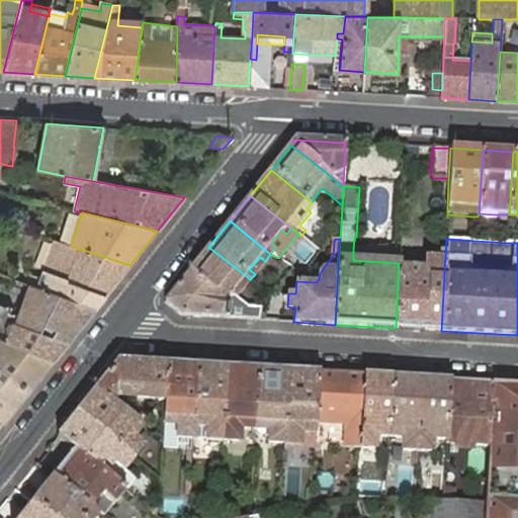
[(105,295),(130,265),(71,246),(53,240),(40,271),(38,278),(28,274),(24,283),(31,285),(34,286),(94,310),(105,295)]
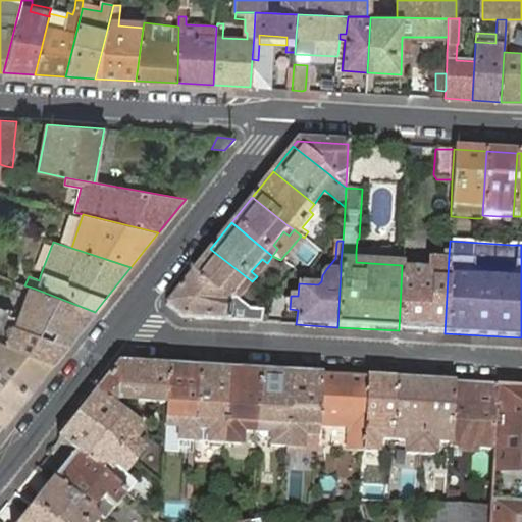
[(260,322),(263,310),(250,310),(238,300),(237,301),(230,297),(242,283),(247,288),(252,281),(247,277),(210,249),(190,274),(225,303),(225,308),(230,309),(229,320),(260,322)]
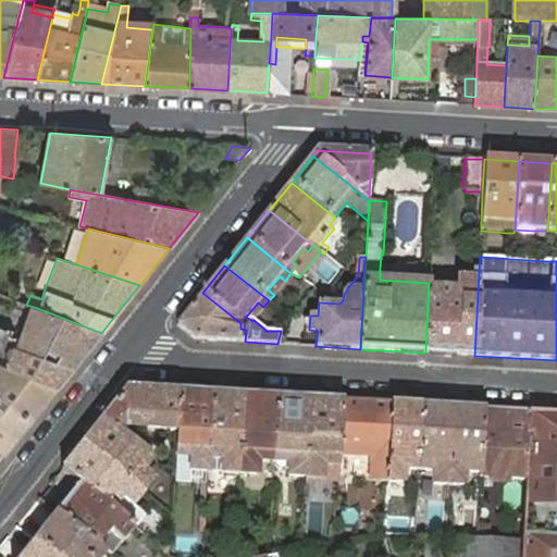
[(430,272),(380,269),(380,280),(429,283),(430,276),(430,272)]
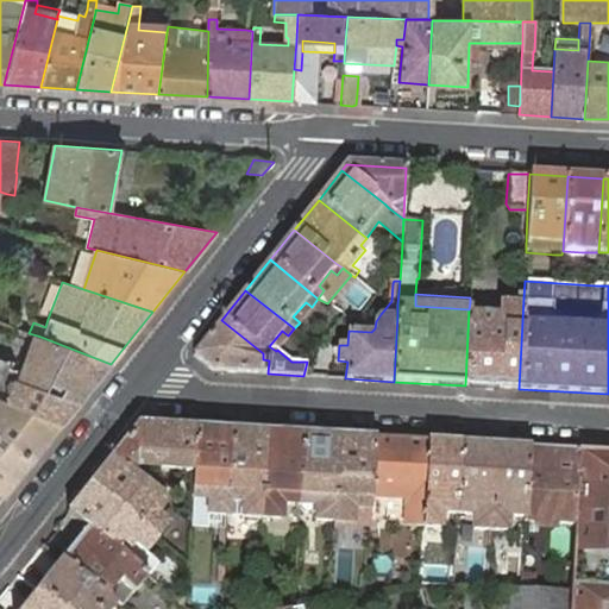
[(469,309),(465,385),(519,389),(522,321),(523,297),(516,296),(516,306),(509,305),(490,305),(481,303),(470,302),(469,309)]
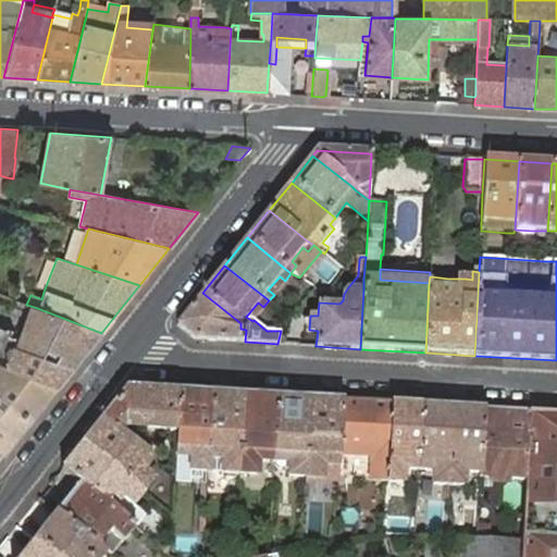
[(268,289),(274,295),(285,281),(280,276),(268,289)]
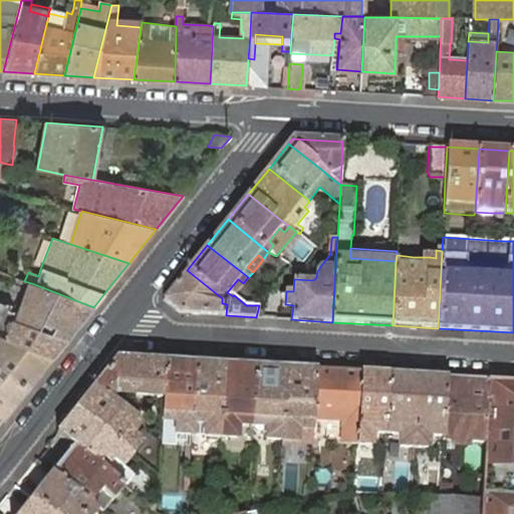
[(221,315),(226,315),(227,304),(222,303),(222,298),(187,270),(164,300),(179,313),(221,315)]
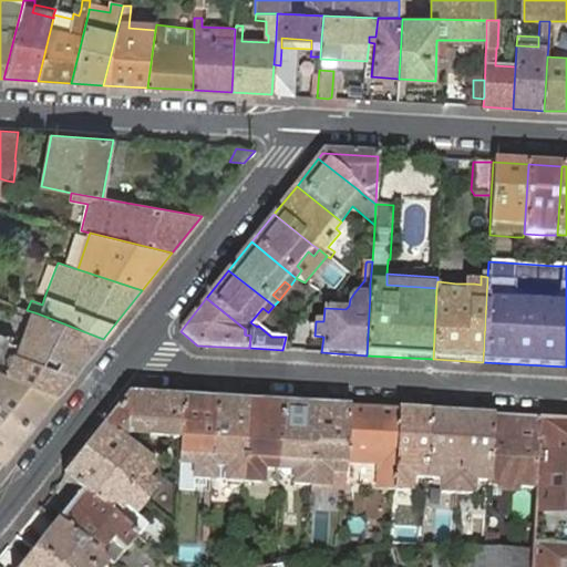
[(73,375),(103,339),(38,313),(34,312),(27,310),(17,306),(6,334),(12,337),(10,342),(16,344),(12,353),(73,375)]
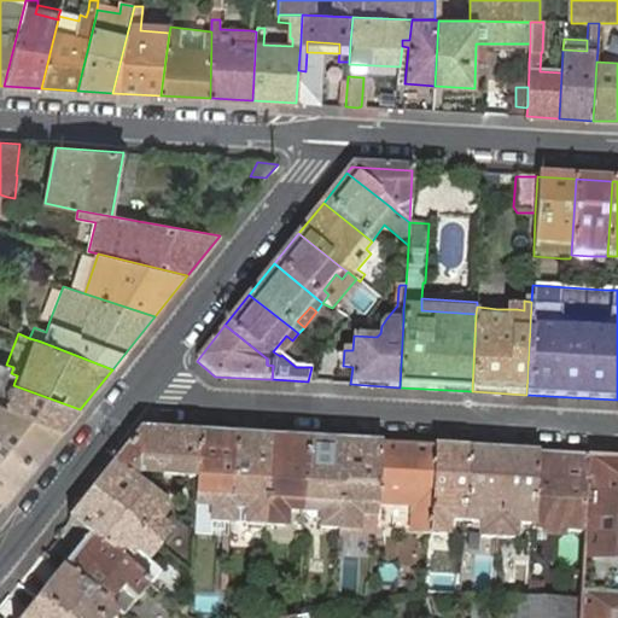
[(280,356),(281,355),(292,340),(286,336),(273,351),(280,356)]
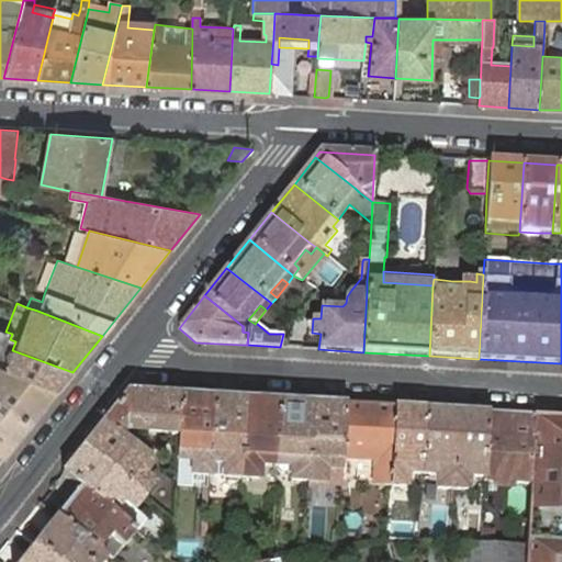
[(58,391),(72,372),(12,350),(15,341),(10,339),(12,334),(6,332),(4,334),(0,332),(0,367),(7,370),(58,391)]
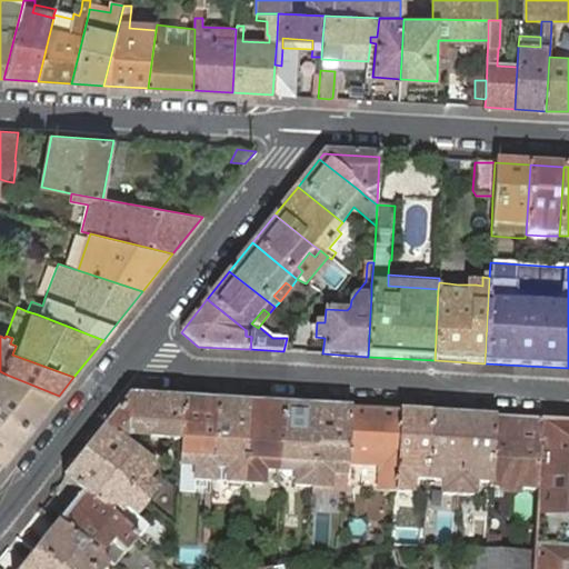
[(0,403),(32,429),(59,396),(7,375),(0,371),(0,403)]
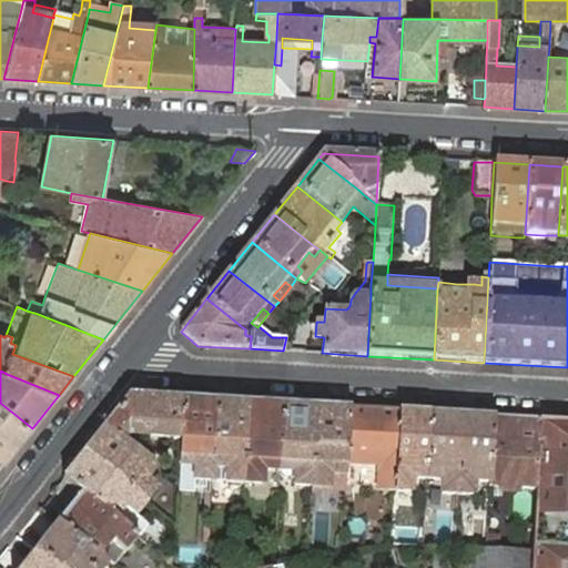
[(129,397),(103,429),(122,444),(127,438),(180,442),(182,399),(129,397)]
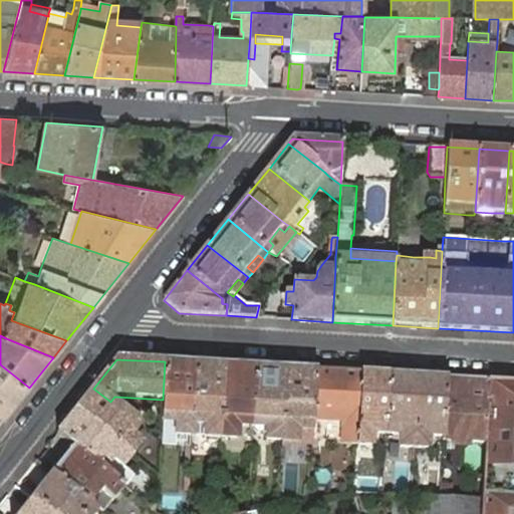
[(196,363),(165,361),(163,400),(161,422),(176,423),(176,436),(192,437),(193,424),(196,363)]
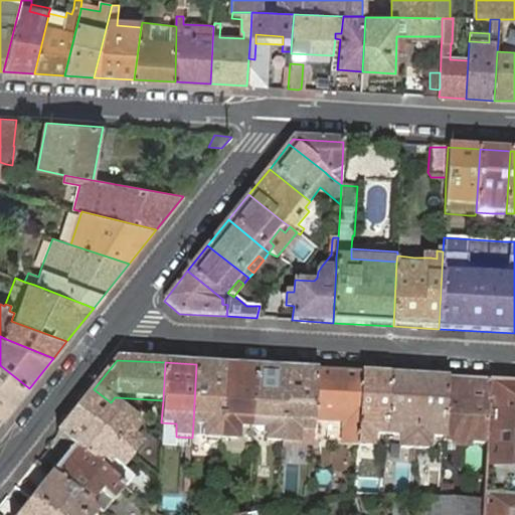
[(225,366),(196,364),(193,424),(207,425),(206,438),(221,439),(225,366)]
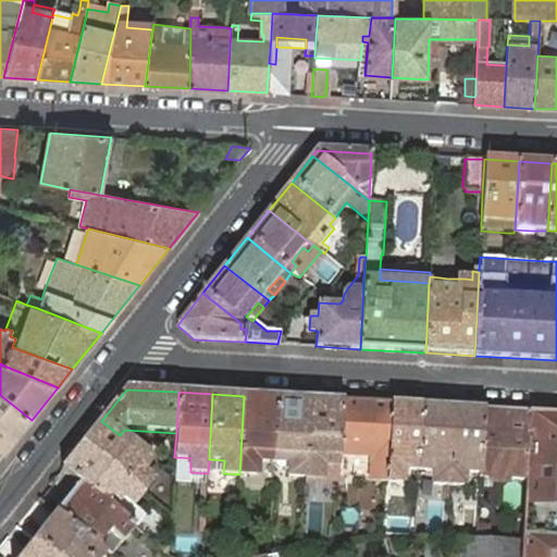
[(0,450),(4,455),(32,420),(0,395),(0,450)]
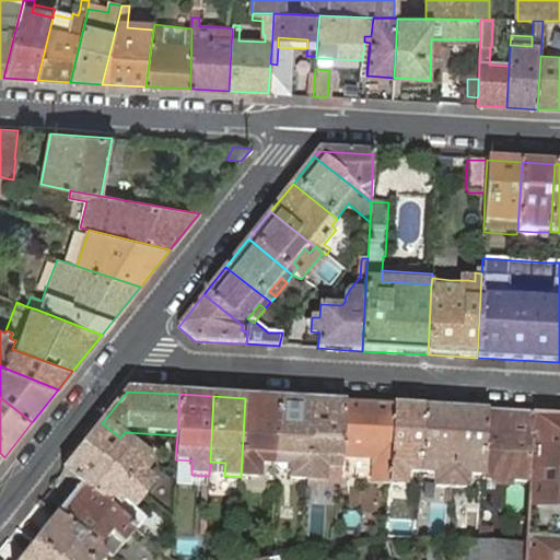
[(278,400),(245,398),(241,477),(257,478),(258,464),(275,466),(278,400)]
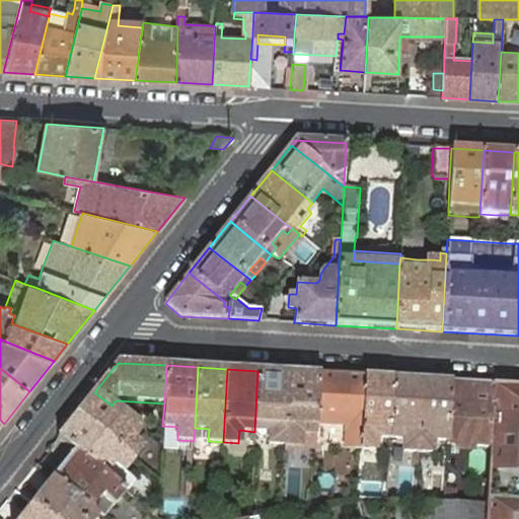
[(288,372),(257,371),(254,432),(269,432),(269,444),(284,446),(288,372)]
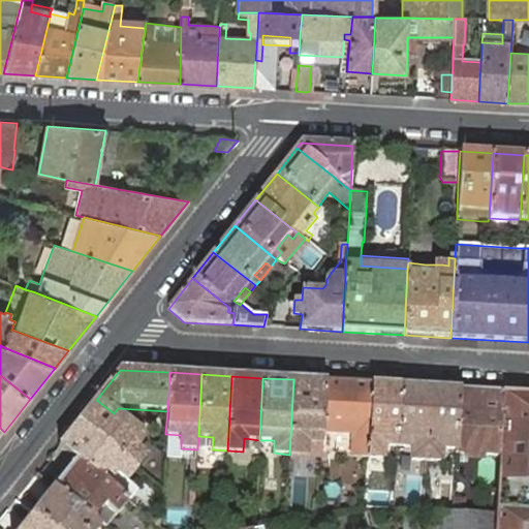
[(324,381),(293,379),(289,455),(305,455),(320,456),(321,443),(322,432),(324,381)]
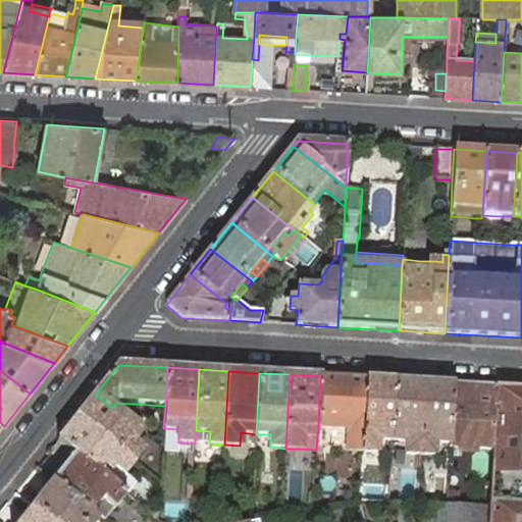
[(366,379),(320,376),(318,426),(347,428),(346,452),(363,453),(366,379)]
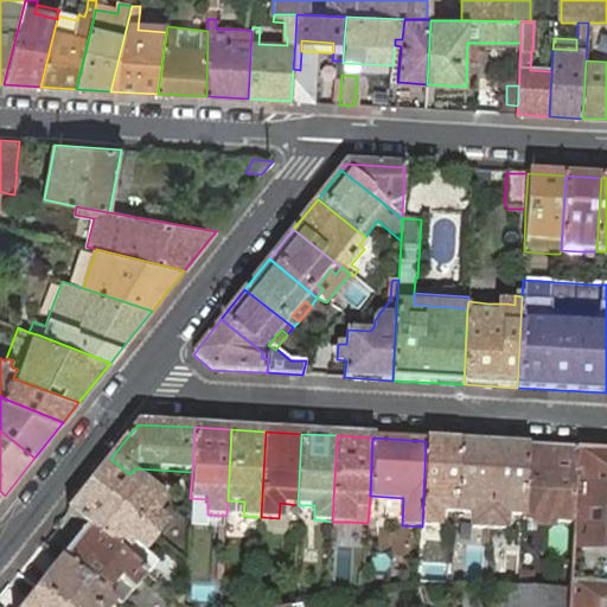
[(459,442),(426,441),(422,526),(438,526),(439,512),(440,512),(446,512),(455,513),(459,442)]
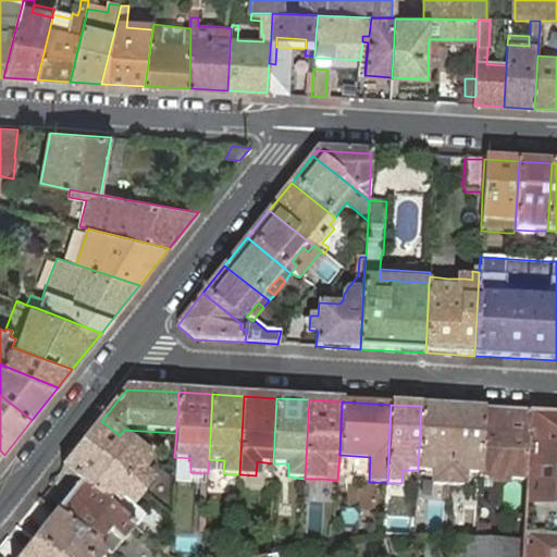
[(453,408),(421,406),(418,471),(426,471),(431,471),(433,471),(433,485),(448,485),(453,408)]
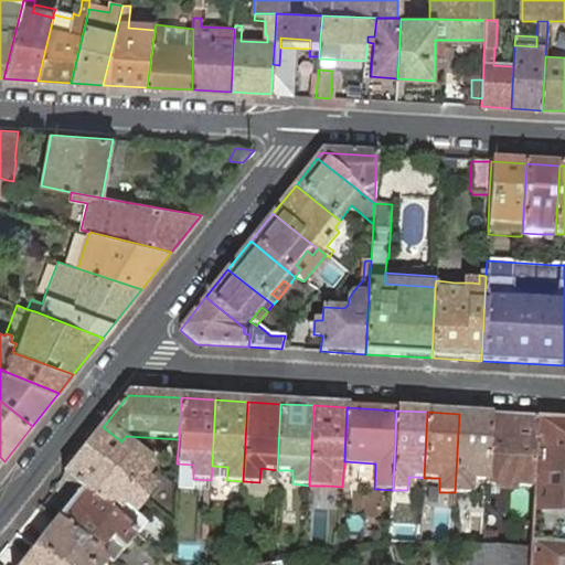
[(490,416),(459,414),(455,492),(469,493),(470,480),(487,480),(490,416)]
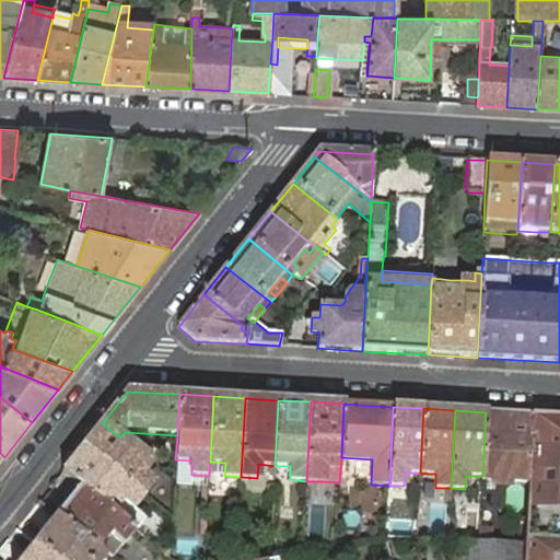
[(532,415),(486,412),(482,476),(482,480),(493,481),(500,482),(527,483),(532,415)]
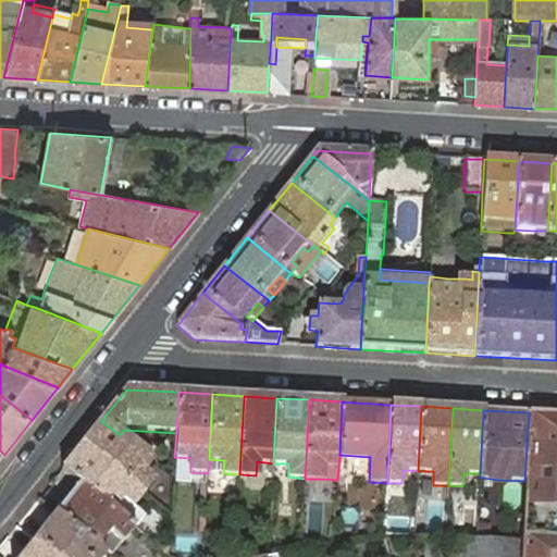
[(556,556),(556,413),(529,412),(524,481),(521,542),(520,556),(556,556)]
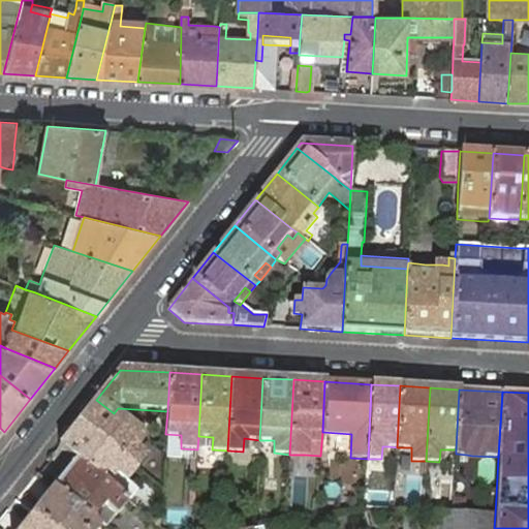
[(78,423),(135,470),(145,457),(135,449),(145,437),(114,413),(96,400),(78,423)]
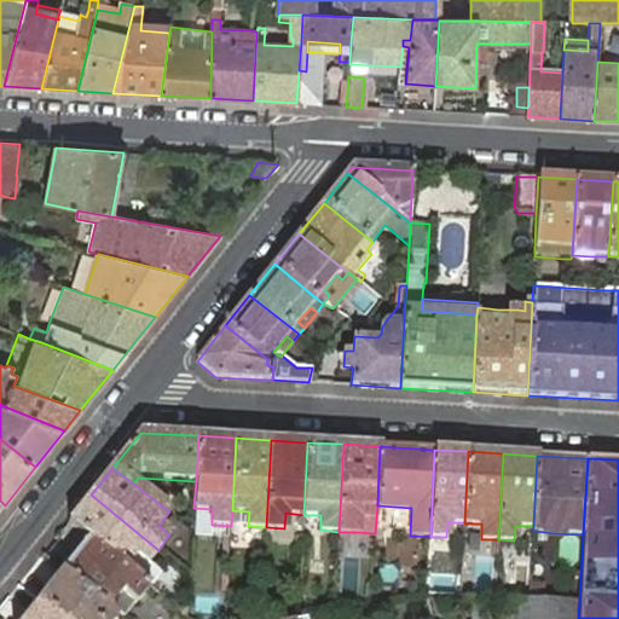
[(148,561),(158,550),(91,495),(69,522),(88,538),(125,567),(149,586),(150,588),(162,573),(148,561)]
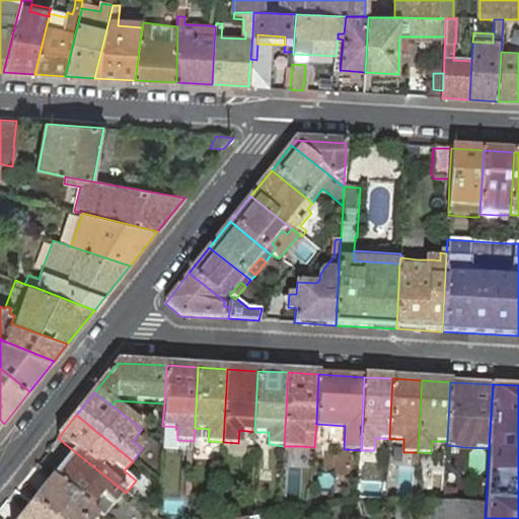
[(120,499),(125,492),(104,475),(74,451),(53,479),(91,510),(100,498),(114,507),(116,505),(120,499)]
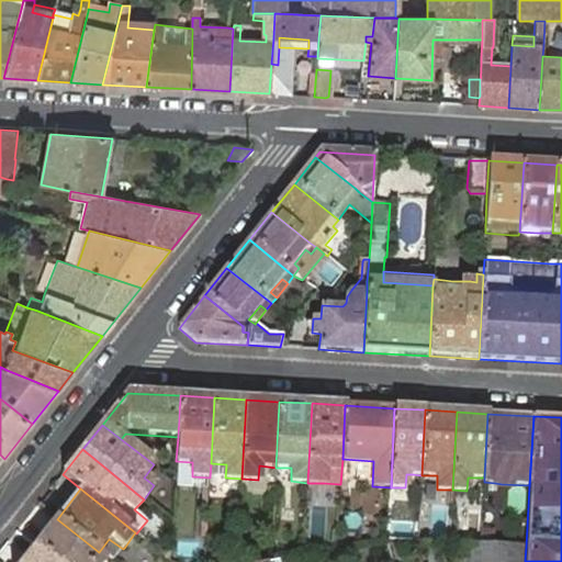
[(102,561),(105,559),(99,552),(57,519),(35,547),(53,561),(102,561)]
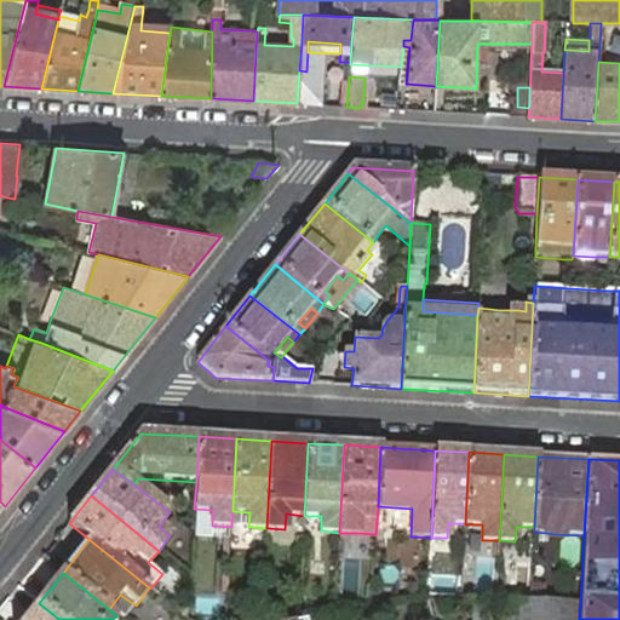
[(507,577),(507,593),(520,595),(521,577),(507,577)]
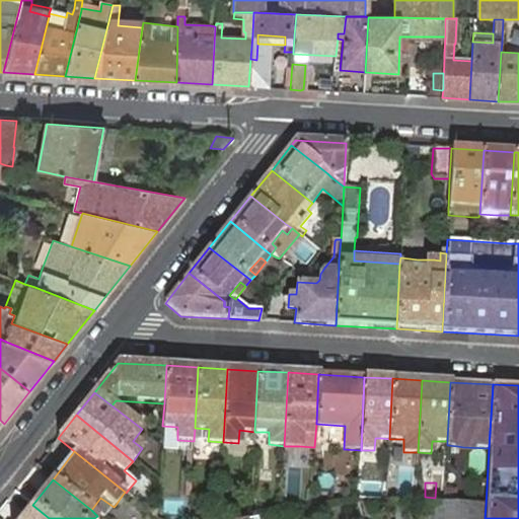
[(444,503),(428,502),(426,518),(485,518),(486,505),(444,503)]
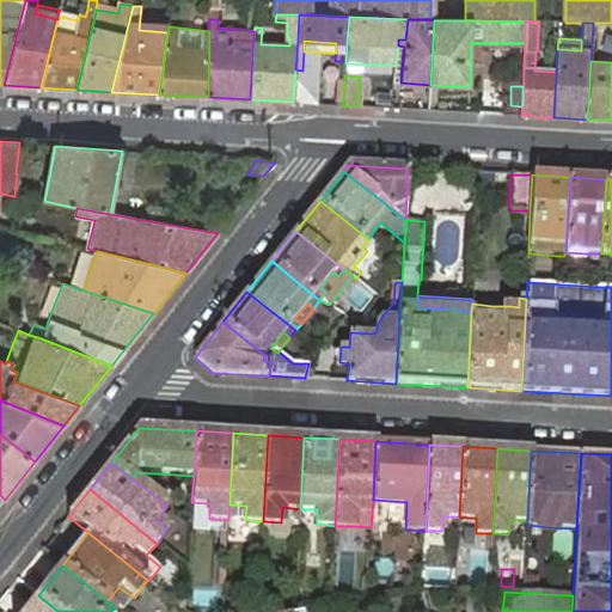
[(57,611),(38,595),(24,611),(57,611)]
